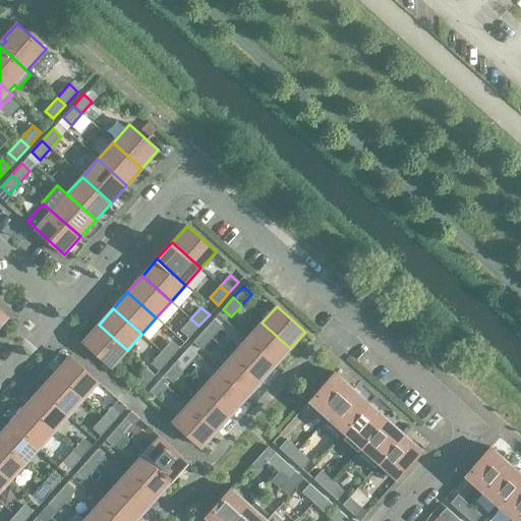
[(188,338),(198,326),(190,319),(180,330),(188,338)]
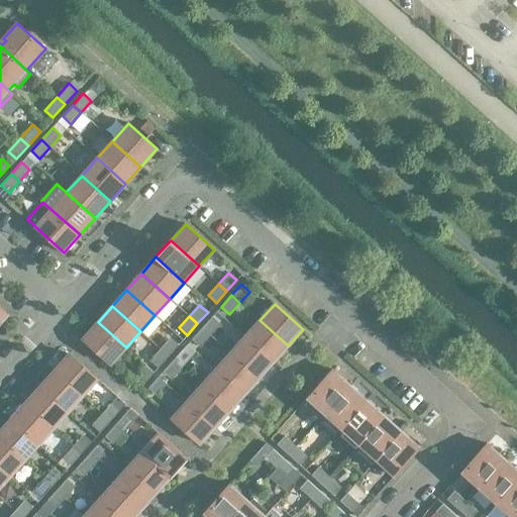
[(210,335),(220,324),(212,316),(202,328),(210,335)]
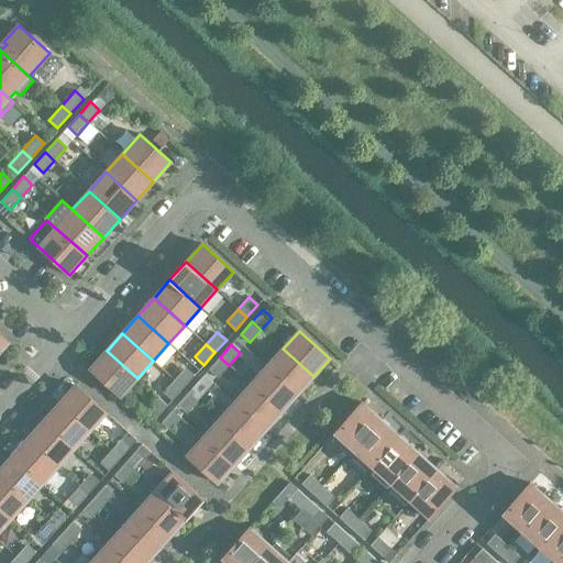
[(313,376),(283,349),(266,366),(297,394),(313,376)]
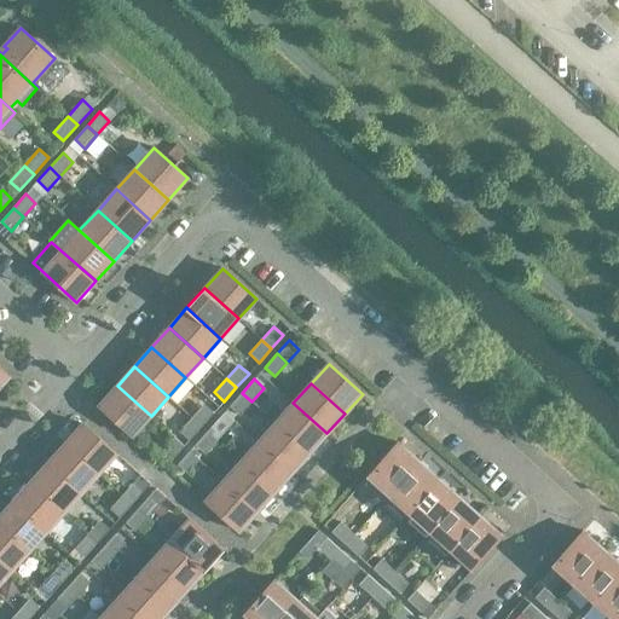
[(151,416),(117,386),(99,405),(133,435),(151,416)]
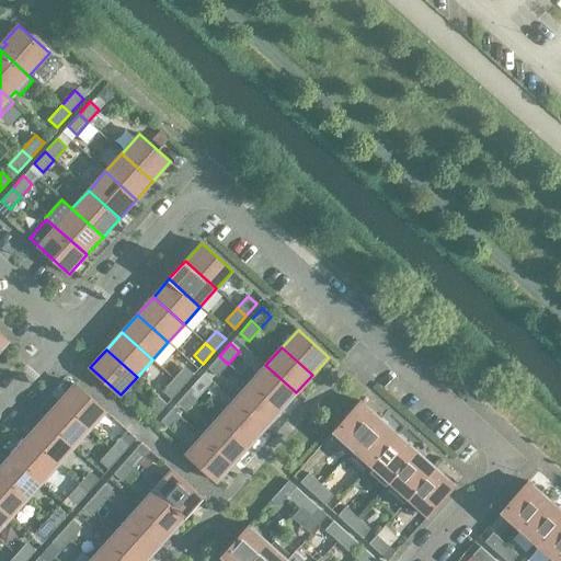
[(217,377),(228,364),(219,356),(208,368),(217,377)]
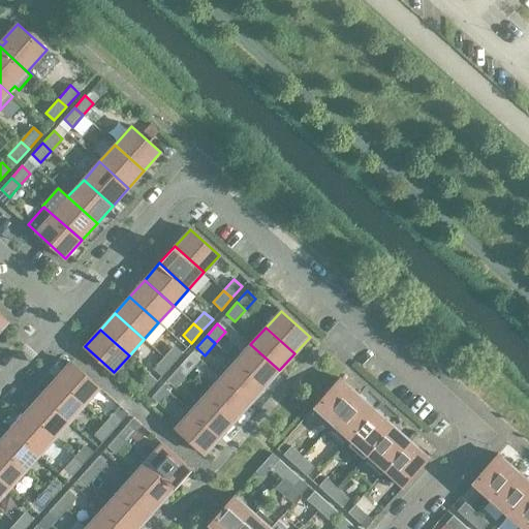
[(279,370),(250,344),(236,361),(265,386),(279,370)]
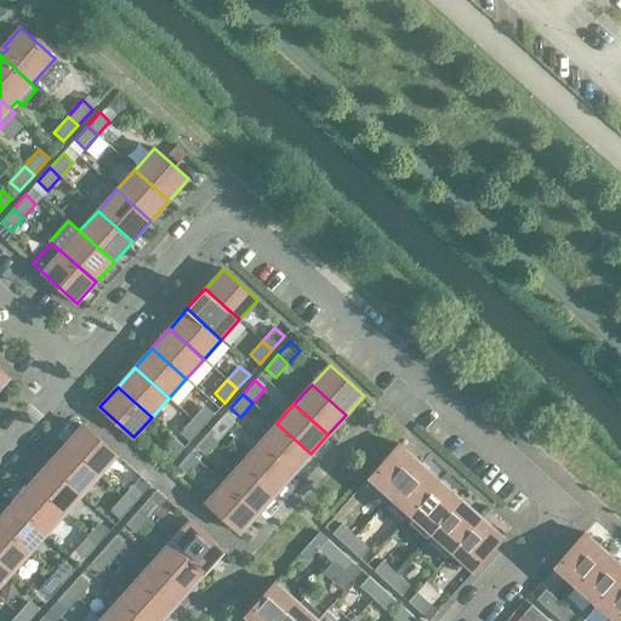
[(203,428),(215,414),(204,405),(192,419),(203,428)]
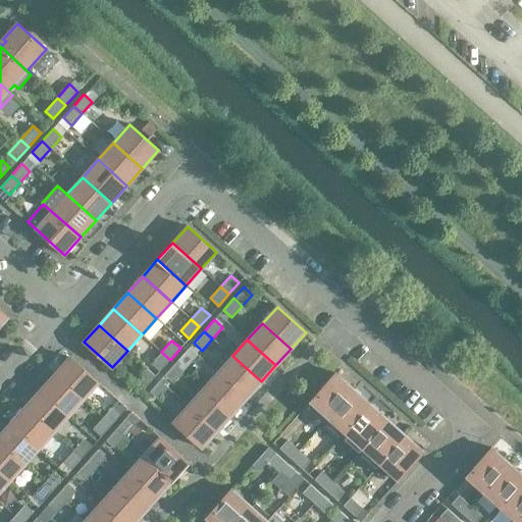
[(159,371),(170,360),(161,352),(151,364),(159,371)]
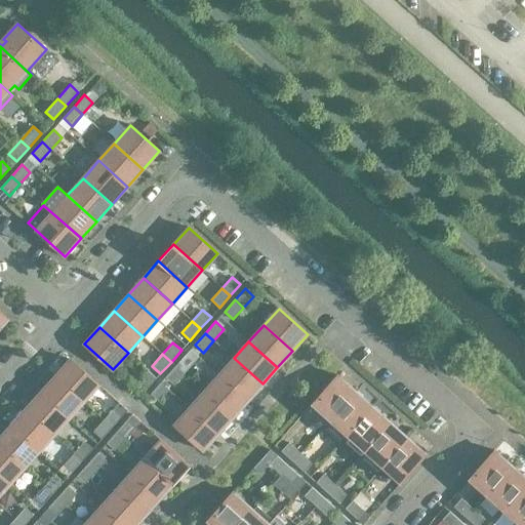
[(185,373),(195,362),(186,354),(175,366),(185,373)]
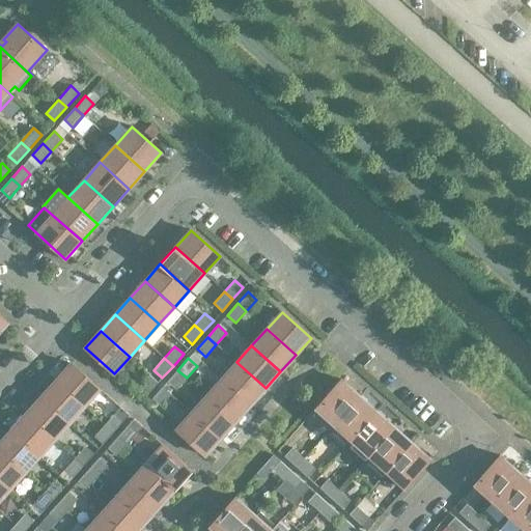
[(266,388),(236,362),(222,379),(251,406),(266,388)]
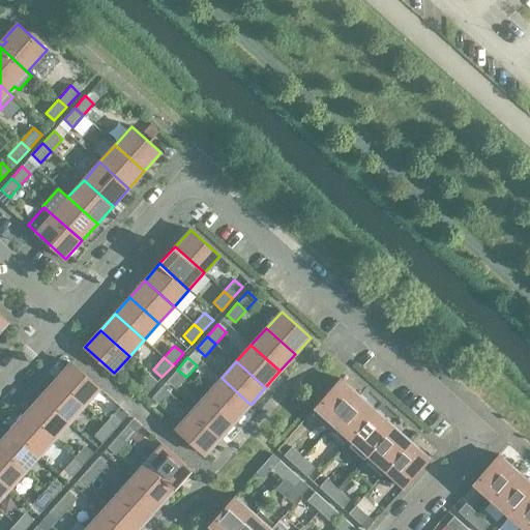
[(71,362),(56,380),(85,406),(99,388),(71,362)]
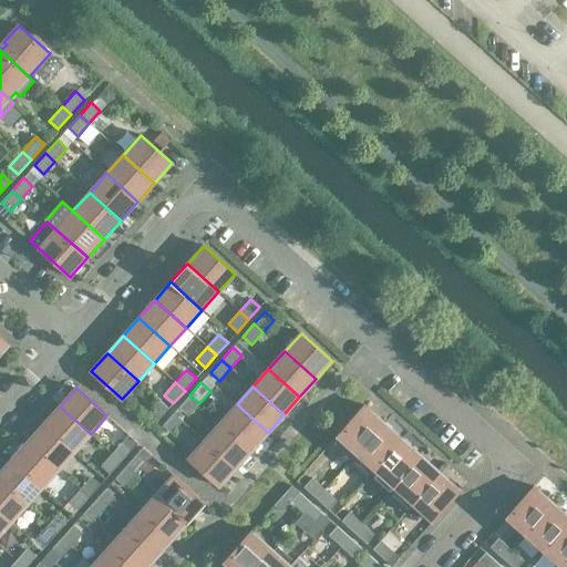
[(199,403),(189,395),(178,408),(187,416),(199,403)]
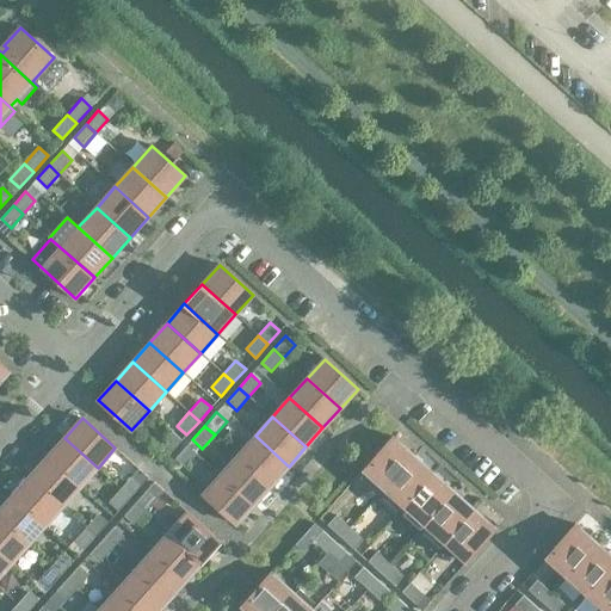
[(181,440),(172,431),(160,445),(170,454),(181,440)]
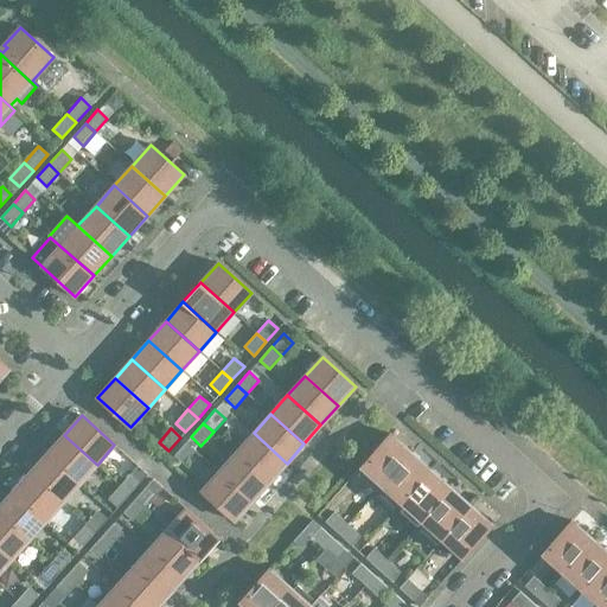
[(287,464),(254,433),(236,452),(269,483),(287,464)]
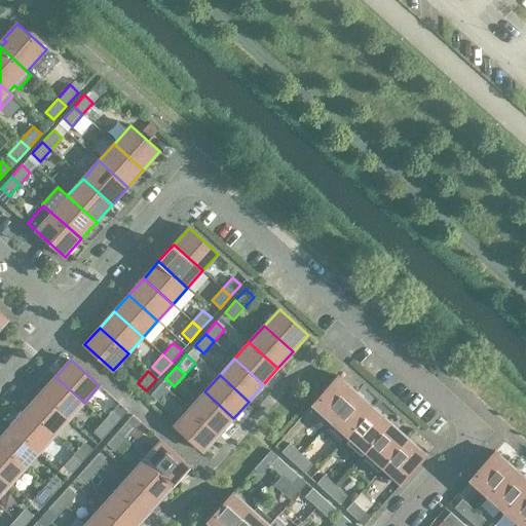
[(311,411),(327,425),(357,391),(338,376),(312,405),(315,407),(311,411)]
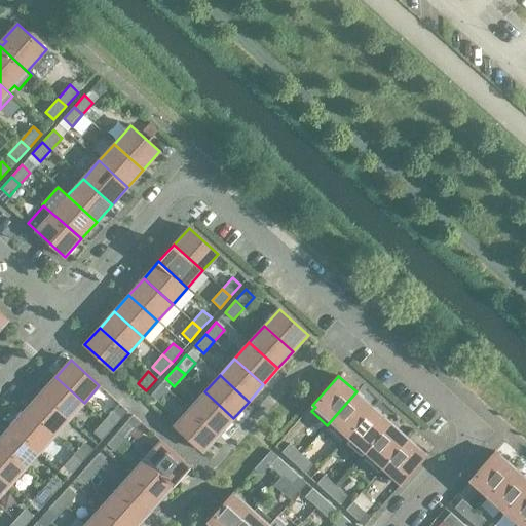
[(84,403),(55,377),(40,393),(69,419),(84,403)]
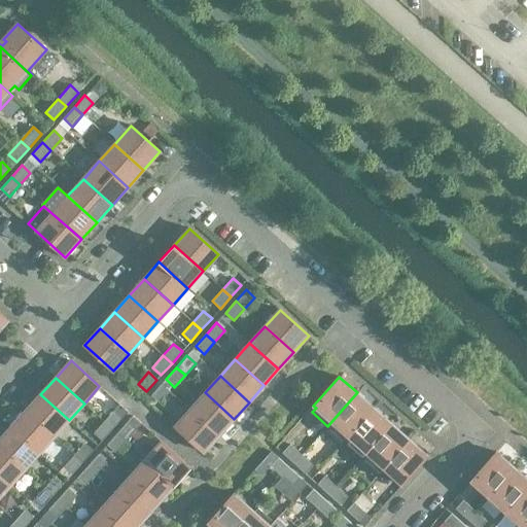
[(170,391),(162,384),(150,395),(160,403),(170,391)]
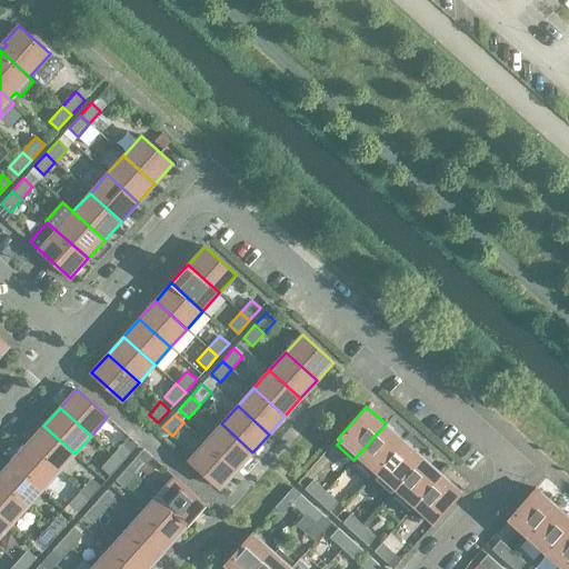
[(252,452),(221,423),(206,442),(237,470),(252,452)]
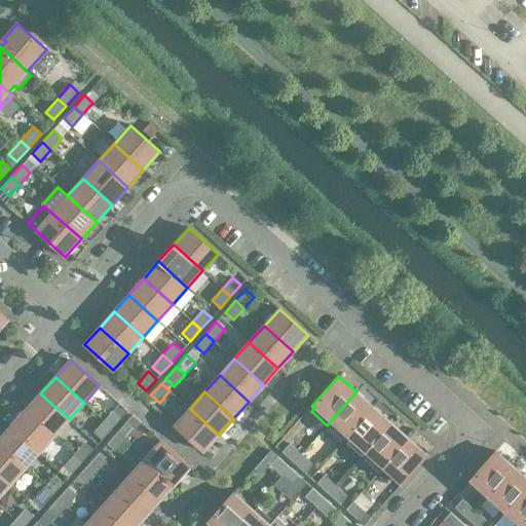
[(357,391),(327,425),(328,425),(331,421),(347,437),(374,408),(357,391)]
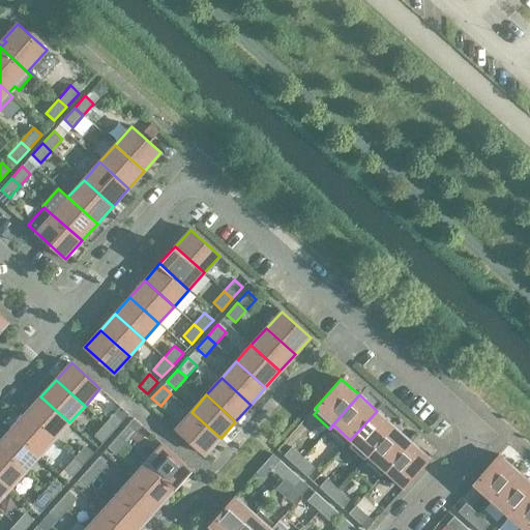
[(69,422),(40,396),(26,413),(55,439),(69,422)]
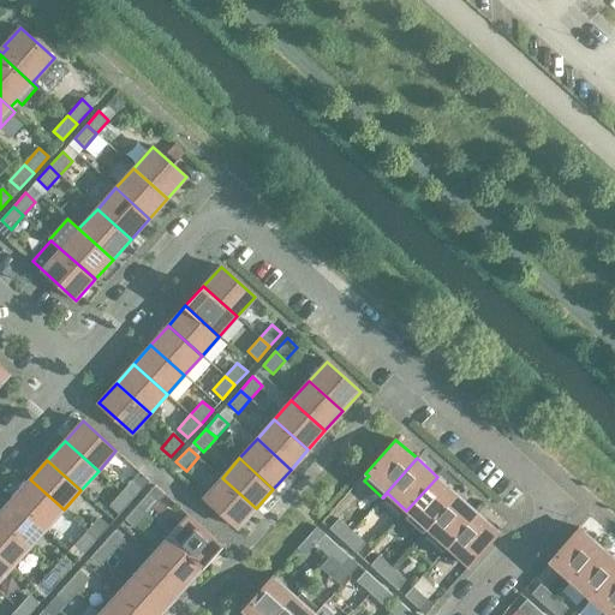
[(458,495),(437,477),(406,511),(410,513),(405,518),(423,533),(458,495)]
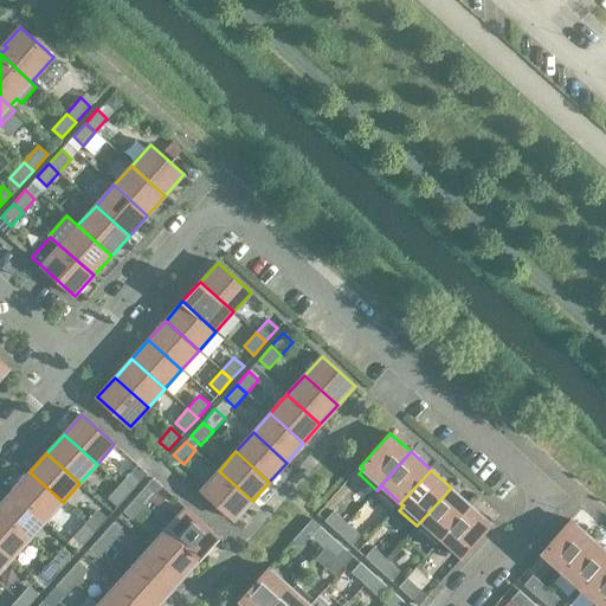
[(129,494),(141,479),(131,471),(120,484),(129,494)]
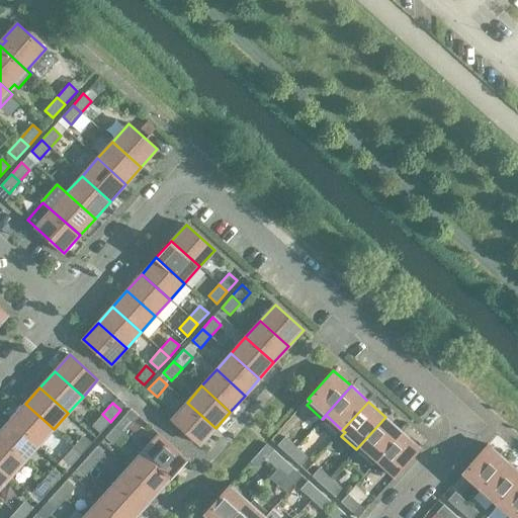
[(216,428),(187,403),(172,419),(200,444),(216,428)]
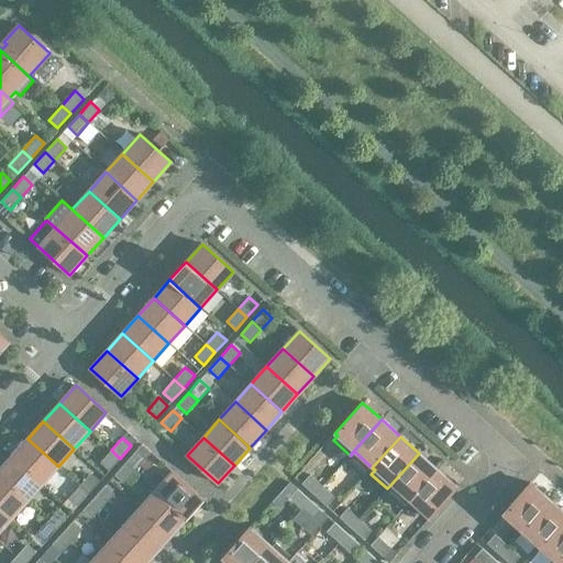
[(58,466),(28,439),(11,456),(42,484),(58,466)]
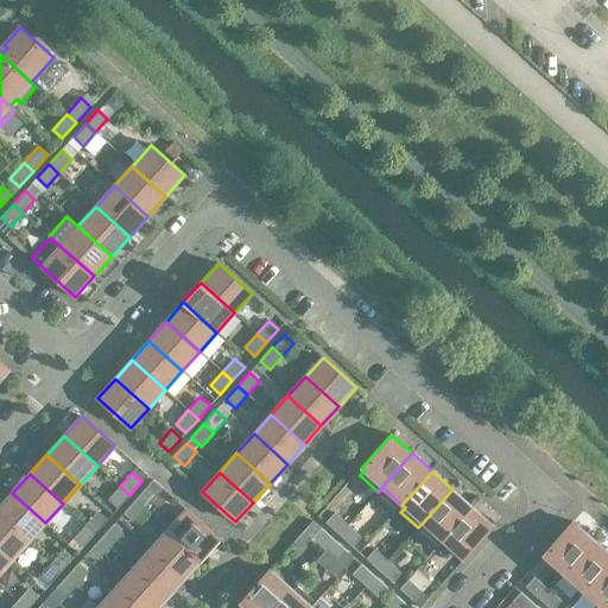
[(118,508),(130,495),(120,486),(108,500),(118,508)]
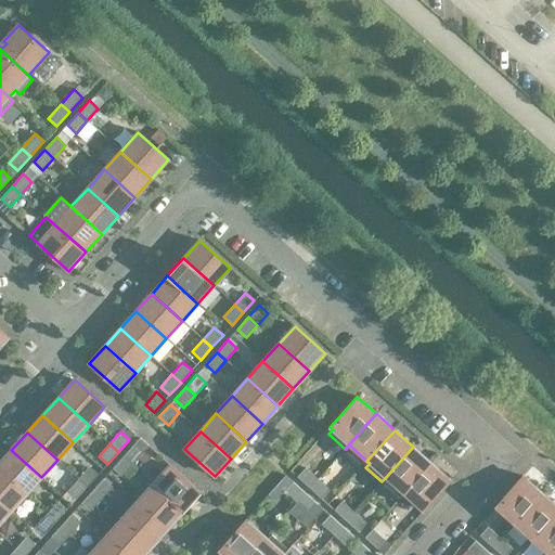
[(132,464),(143,452),(134,443),(124,456),(132,464)]
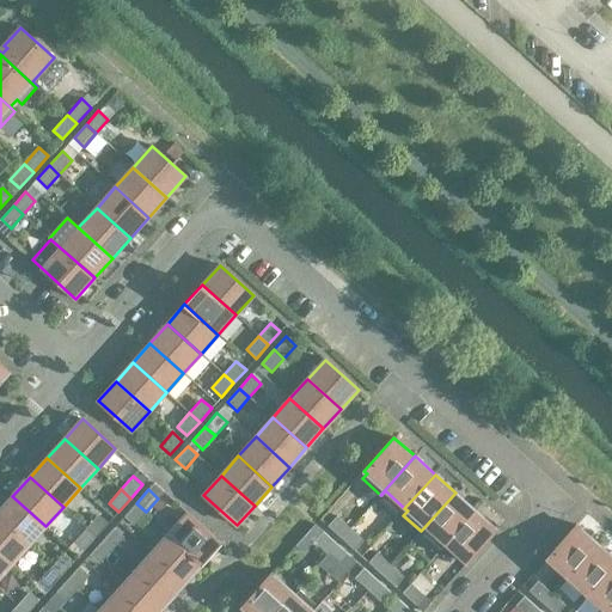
[(456,493),(421,531),(441,549),(476,510),(456,493)]
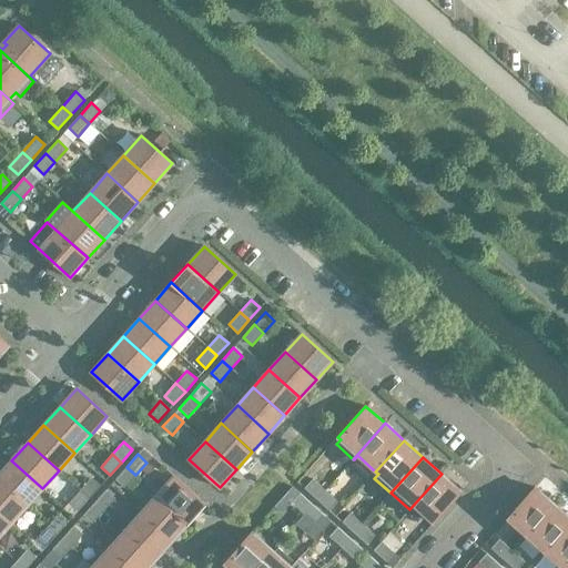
[(42,488),(11,460),(0,473),(0,483),(27,506),(42,488)]
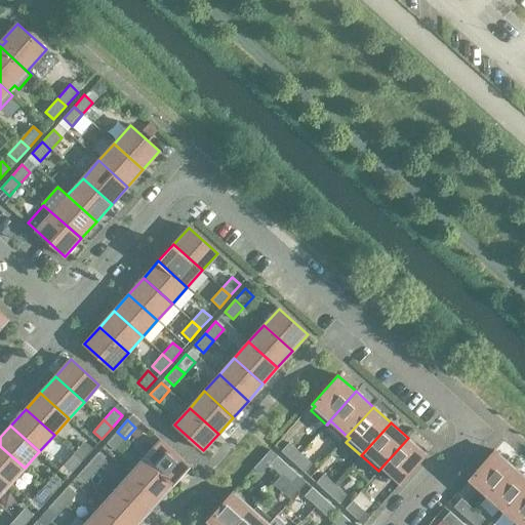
[(115,451),(125,439),(117,432),(106,443),(115,451)]
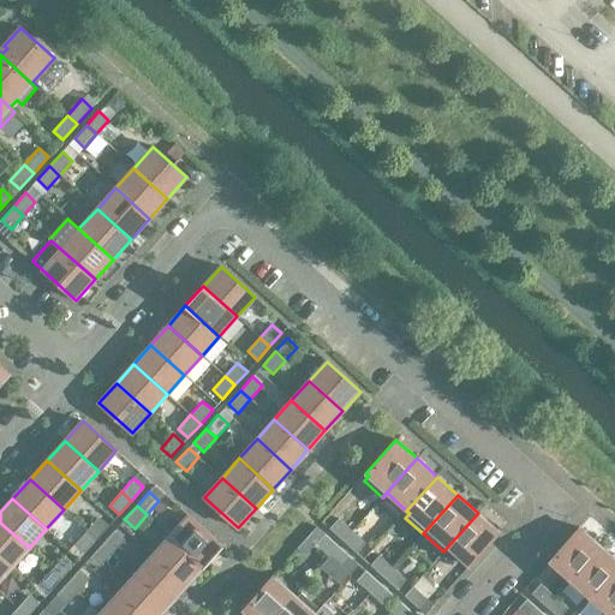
[(499,532),(478,513),(443,551),(443,553),(448,548),(469,566),(499,532)]
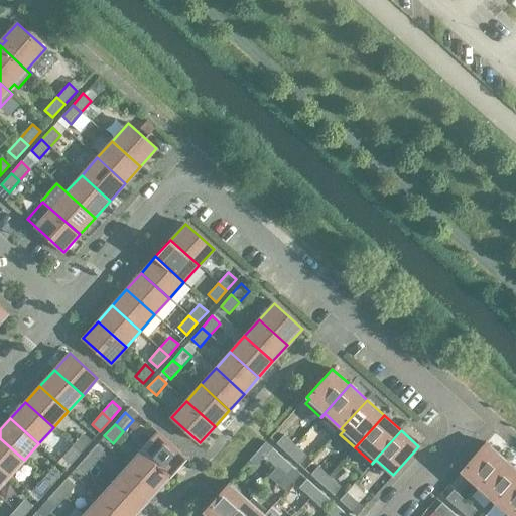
[(157,432),(143,449),(171,475),(185,458),(157,432)]
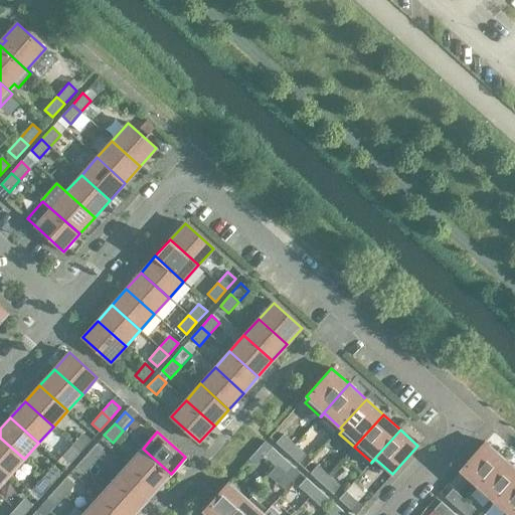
[(80,452),(92,441),(82,433),(72,444),(80,452)]
